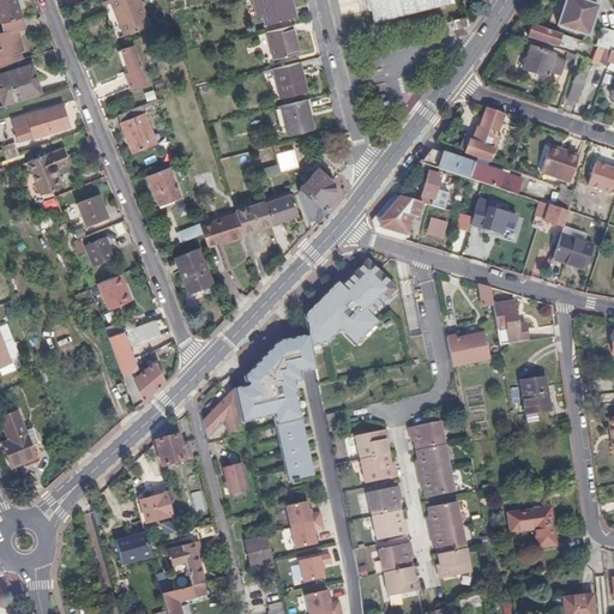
[(0,0),(0,25),(20,20),(14,0),(0,0)]
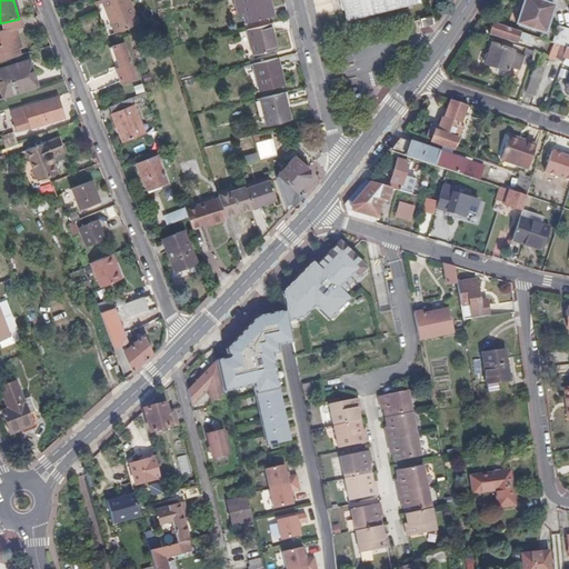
[(127,0),(103,0),(101,1),(105,10),(115,35),(137,27),(127,0)]
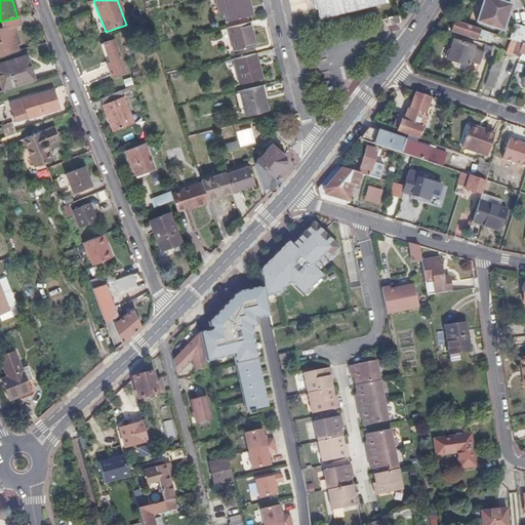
[(242,0),(215,0),(217,5),(223,5),(227,21),(228,19),(230,26),(249,21),(247,14),(252,13),(250,5),(244,6),(242,0)]
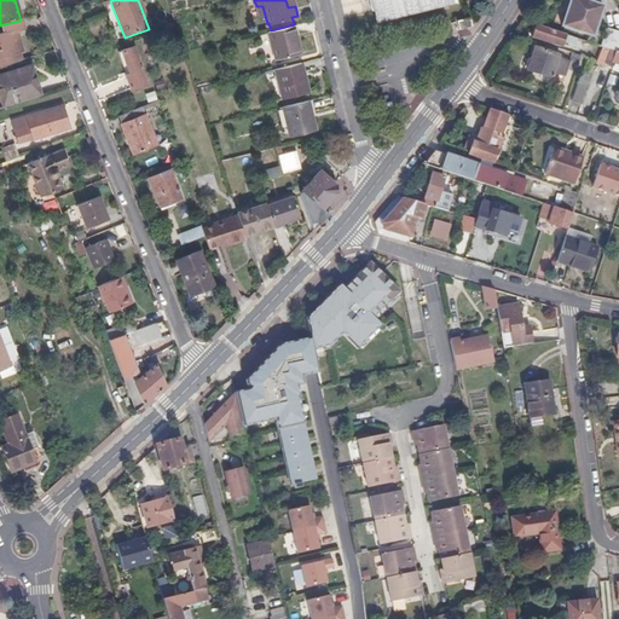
[(456,0),(371,0),(376,21),(457,0),(456,0)]
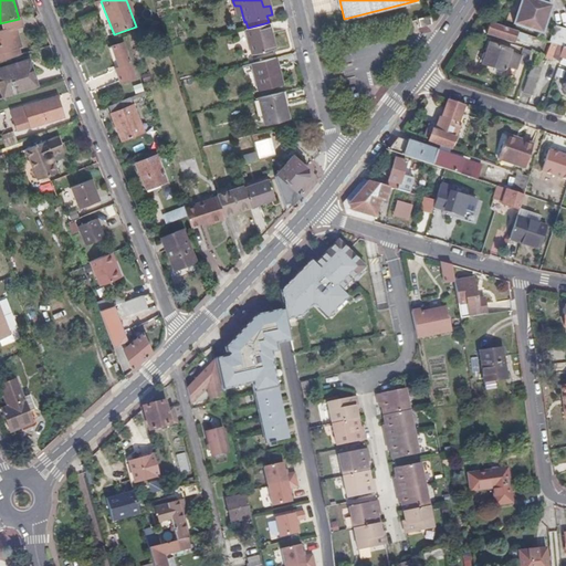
[(538,34),(537,39),(545,42),(546,38),(543,38),(552,7),(528,0),(513,0),(507,23),(514,25),(513,27),(538,34)]
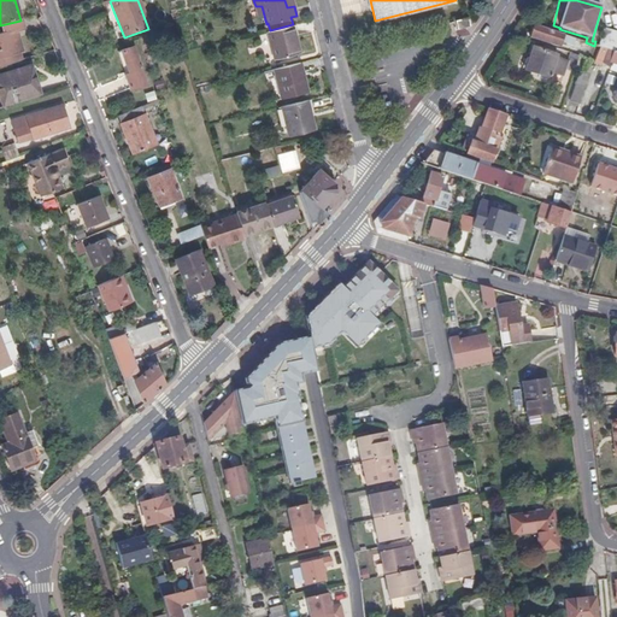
[(113,11),(110,1),(103,5),(106,15),(113,11)]
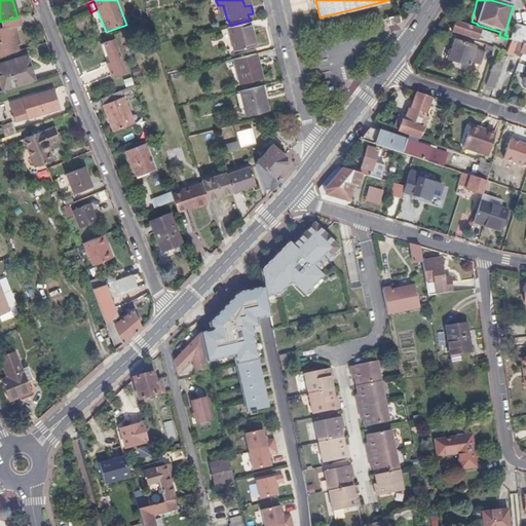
[(389,23),(401,21),(399,12),(388,14),(389,23)]
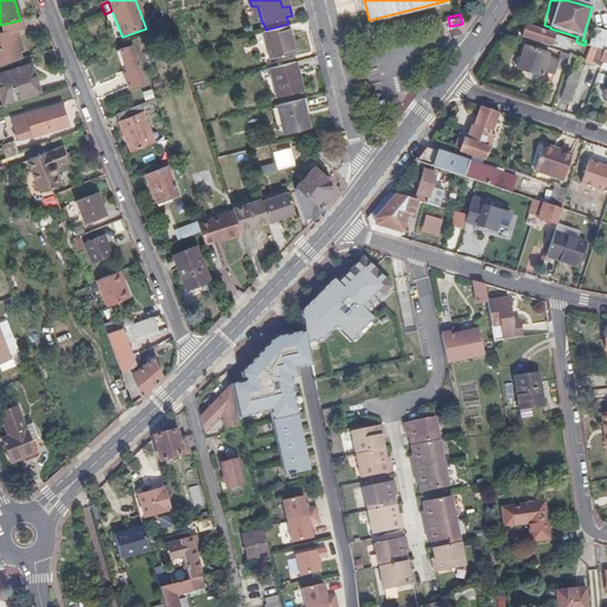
[(0,25),(0,59),(21,55),(23,55),(19,40),(11,42),(10,36),(18,34),(24,32),(20,20),(0,25)]
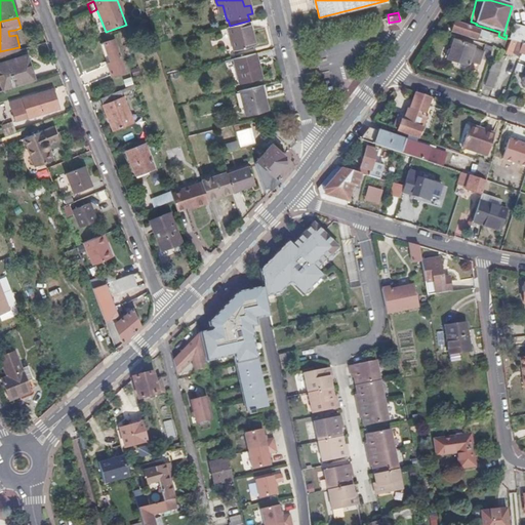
[(230,26),(228,26),(234,49),(255,44),(249,21),(230,26)]
